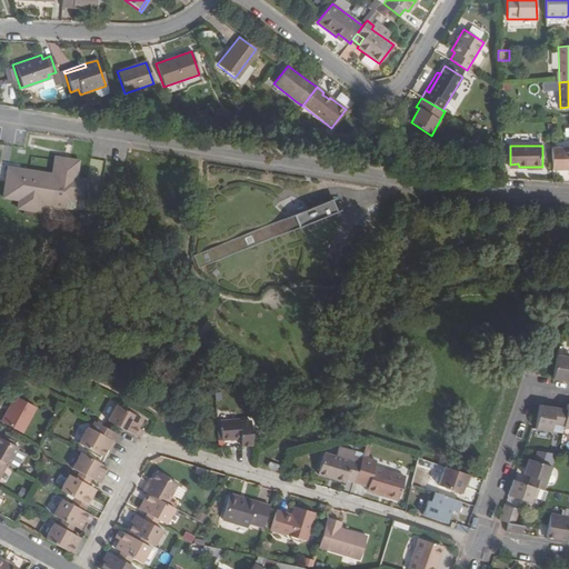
[(568,148),(557,148),(558,170),(568,169),(568,148)]
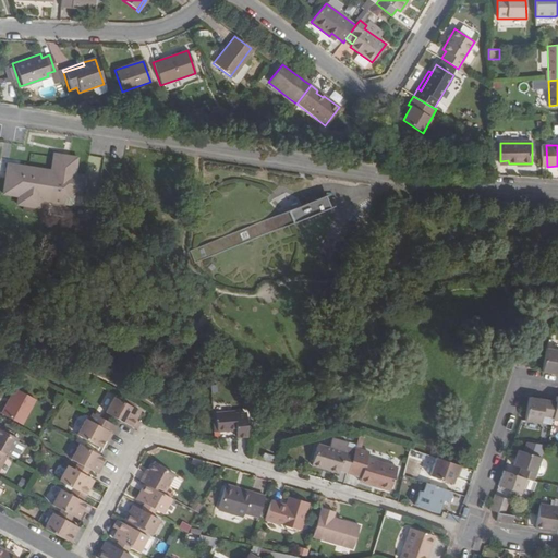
[(44,204),(64,207),(73,196),(85,198),(88,178),(79,177),(81,159),(53,155),(51,172),(8,166),(3,196),(17,198),(16,207),(41,211),(44,204)]
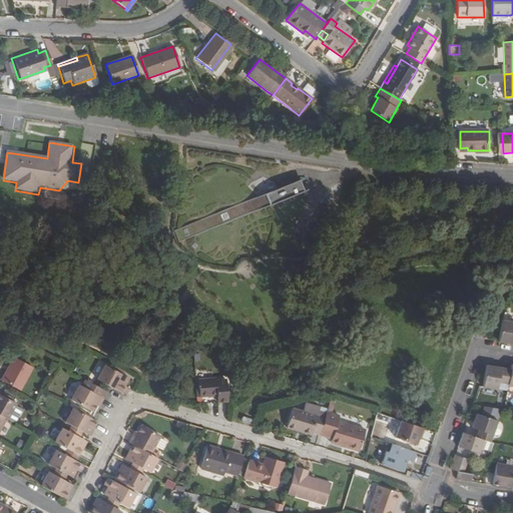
[(80,155),(90,158),(93,145),(83,143),(80,155)]
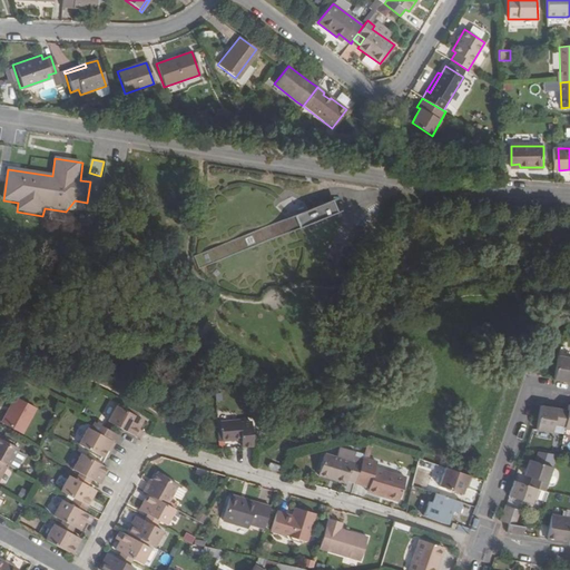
[(273,235),(340,214),(335,202),(269,223),(273,235)]
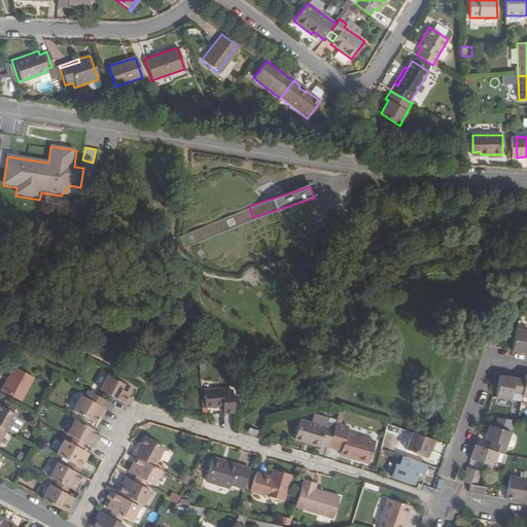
[(512,336),(510,350),(526,353),(526,330),(515,328),(512,336)]
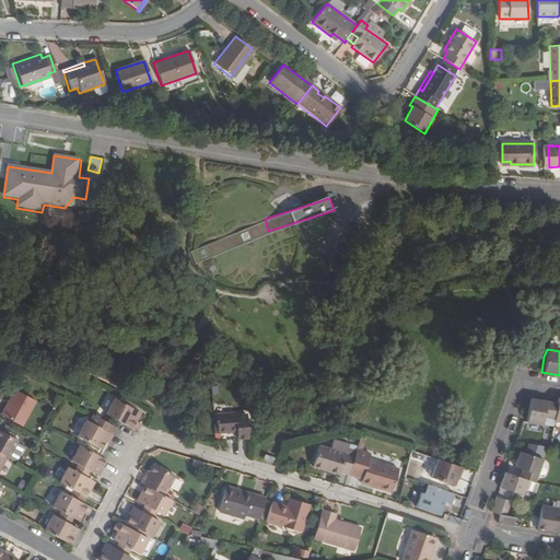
[(0,413),(18,423),(31,398),(10,386),(0,404),(0,413)]
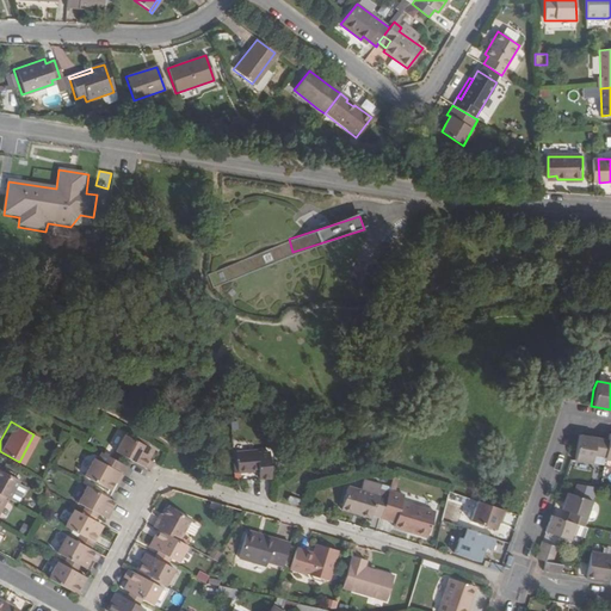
[(122,432),(112,450),(121,455),(134,461),(146,468),(150,460),(146,457),(150,448),(144,444),(133,438),(122,432)]
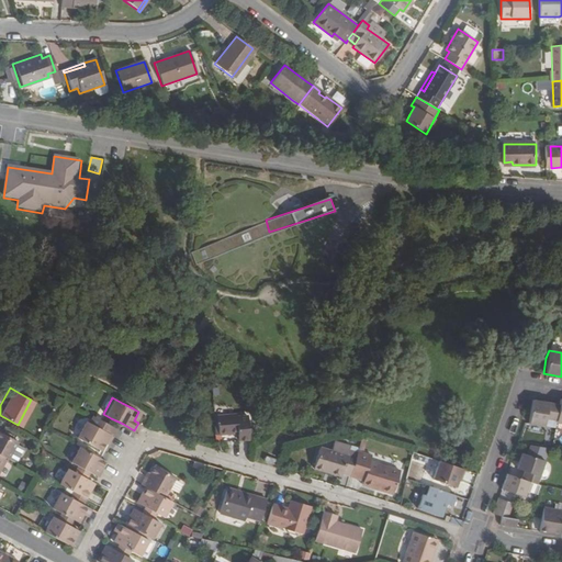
[(124,398),(122,403),(133,408),(134,405),(124,398)]
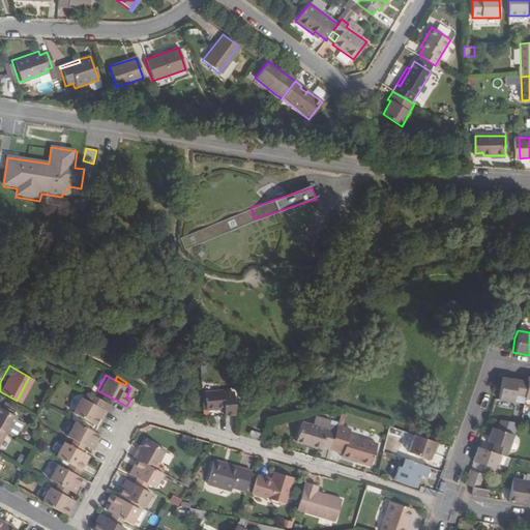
[(526,381),(501,376),(497,400),(511,402),(513,394),(524,396),(526,381)]
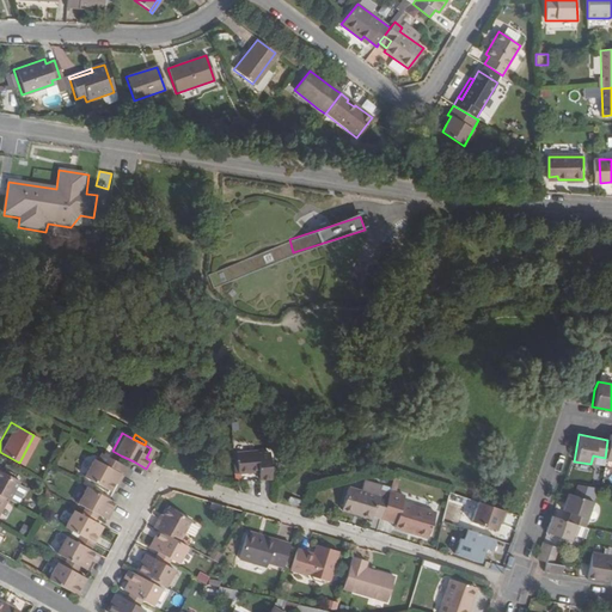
[(258,451),(237,452),(238,471),(261,470),(261,477),(271,476),(270,451),(258,451)]
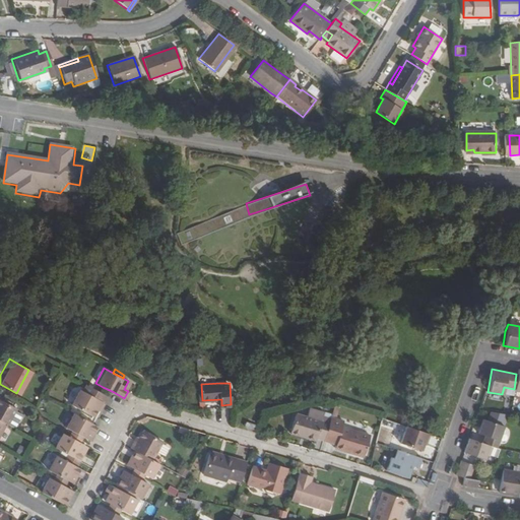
[(68,403),(91,415),(94,409),(99,401),(102,403),(106,396),(100,393),(83,384),(79,390),(77,389),(68,403)]
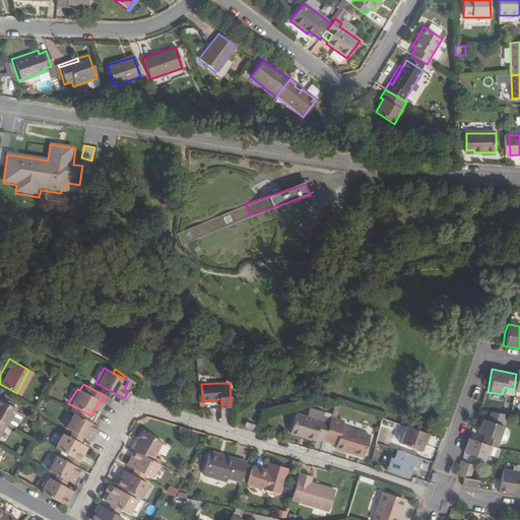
[(0,421),(2,424),(4,425),(12,408),(0,400),(0,421)]
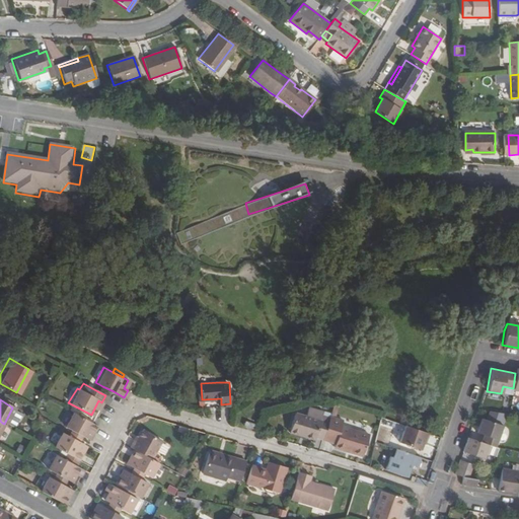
[(313,440),(314,437),(321,439),(328,418),(321,416),(322,412),(307,408),(305,416),(294,412),(288,432),(313,440)]
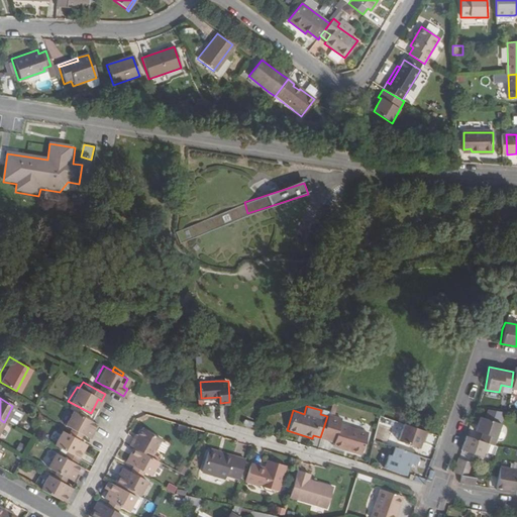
[(71,410),(63,424),(70,428),(80,433),(85,436),(89,429),(92,430),(95,423),(90,421),(71,410)]
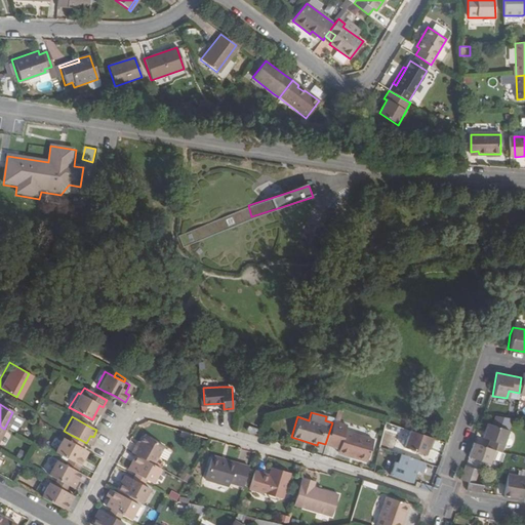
[(333,416),(332,422),(325,444),(337,448),(336,452),(365,460),(373,435),(346,426),(347,420),(333,416)]
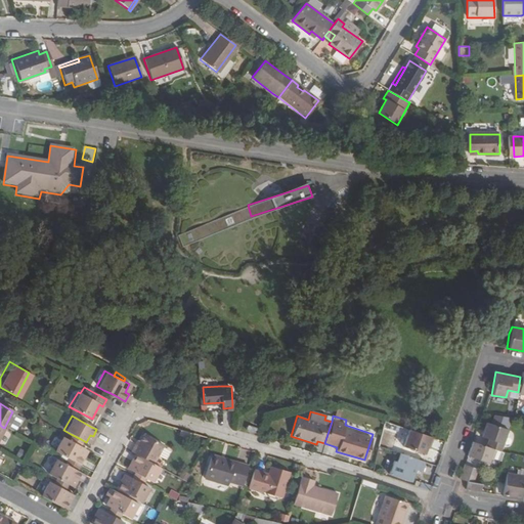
[(491,417),(489,424),(505,429),(507,423),(491,417)]
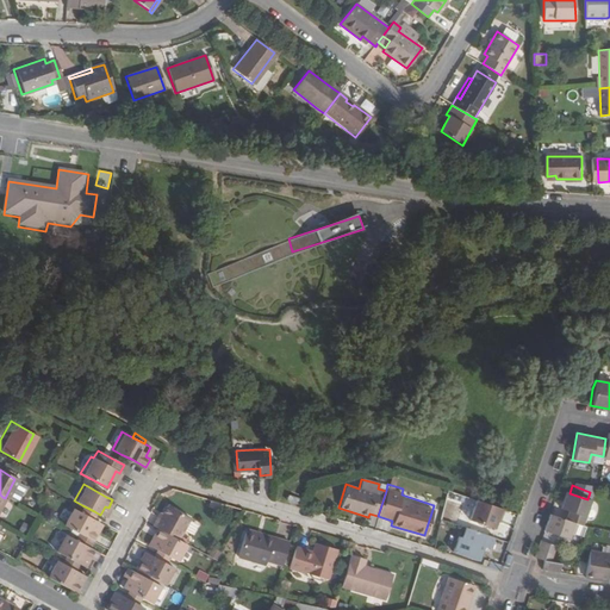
[(558,508),(566,510),(564,518),(572,522),(580,524),(589,499),(587,499),(570,493),(564,491),(558,508)]
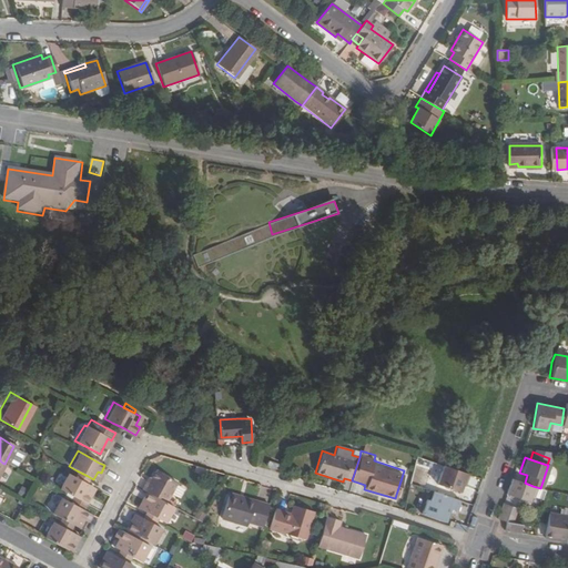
[(440,465),(434,484),(457,492),(459,485),(460,482),(464,483),(467,474),(440,465)]
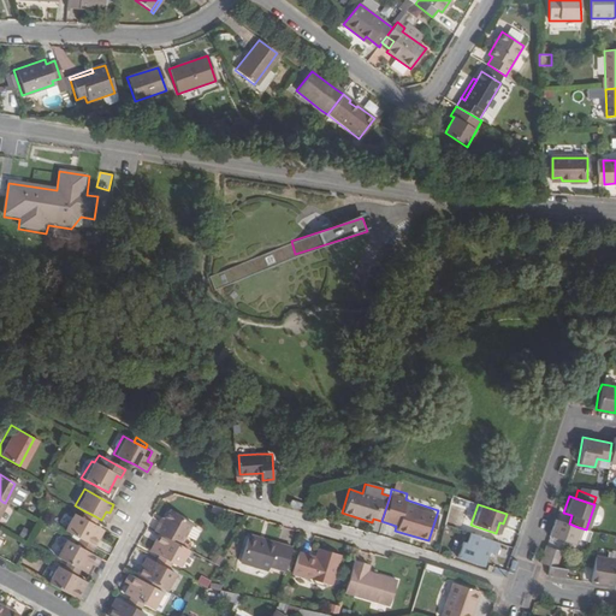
[(83,510),(81,513),(93,520),(95,516),(83,510)]
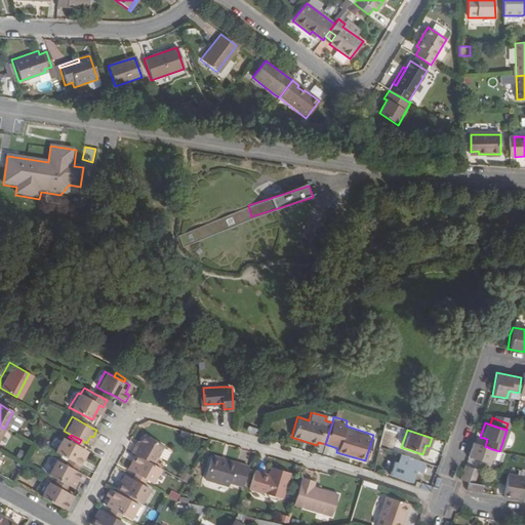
[(137,445),(135,444),(130,452),(134,454),(153,465),(163,445),(143,435),(137,445)]
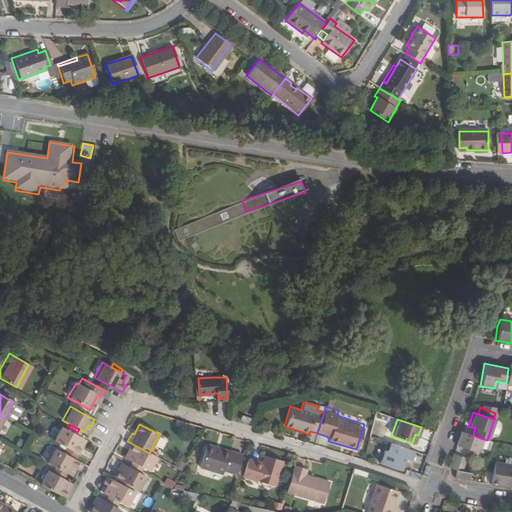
[(59,426),(52,439),(76,453),(79,447),(77,445),(80,438),(76,435),(66,430),(59,426)]
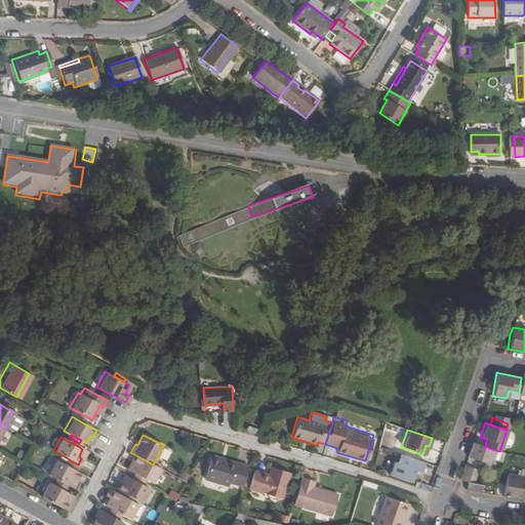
[(69,437),(68,441),(78,446),(79,443),(69,437)]
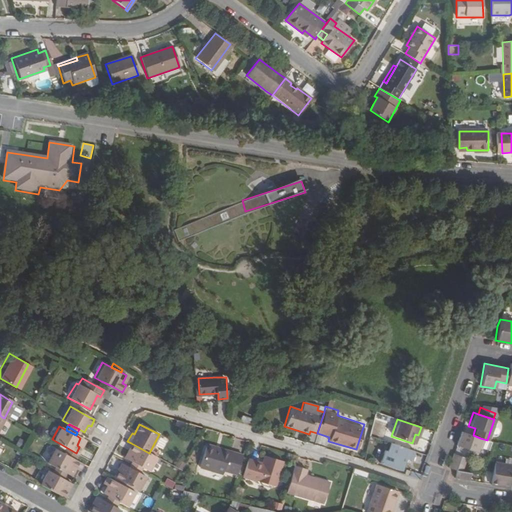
[(460,431),(457,440),(455,445),(475,452),(480,438),(473,435),(460,431)]
